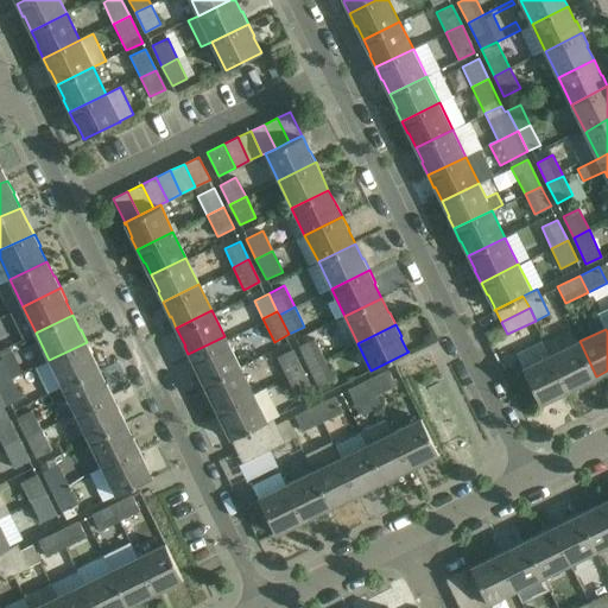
[(238,362),(225,336),(188,354),(196,371),(197,369),(202,380),(238,362)]
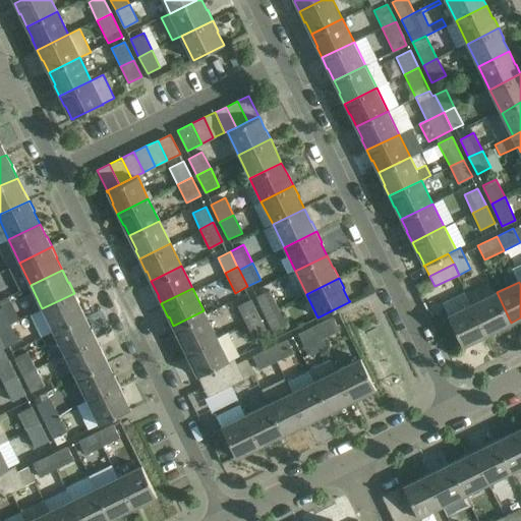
[(265,314),(278,307),(269,290),(255,297),(265,314)]
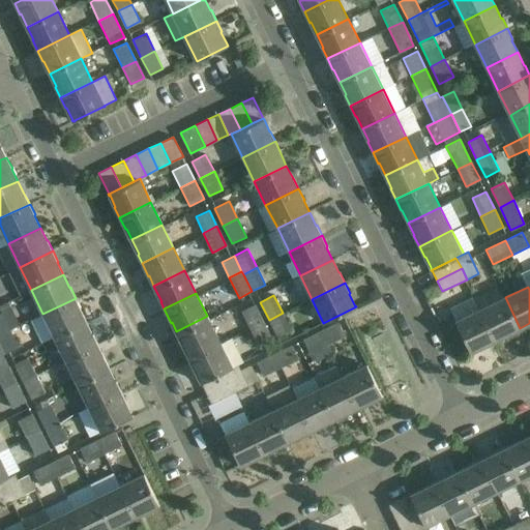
[(475,295),(449,307),(470,351),(471,353),(472,352),(484,346),(484,347),(497,341),(481,308),(475,295)]
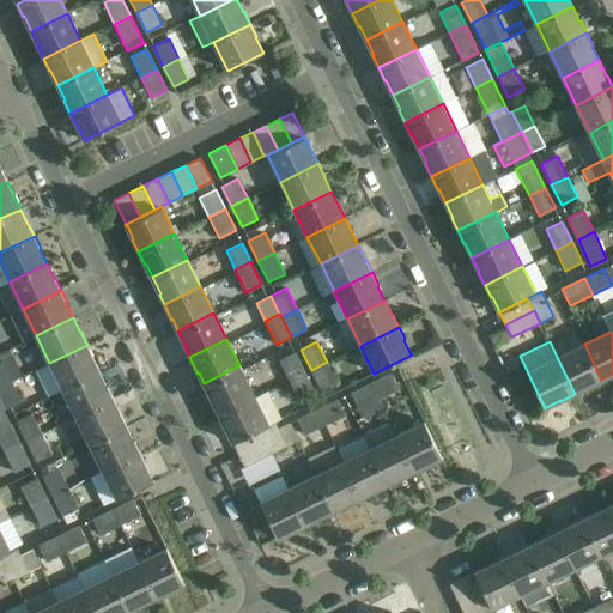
[(601,380),(584,344),(557,357),(575,394),(586,389),(586,388),(601,380)]
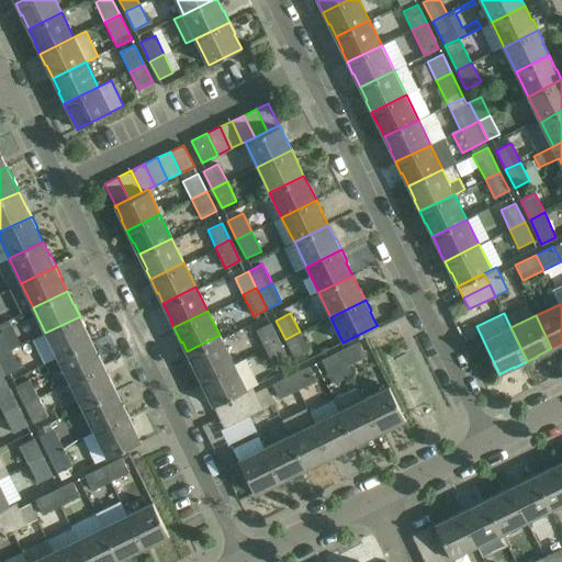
[(80,316),(45,333),(57,358),(91,341),(85,327),(86,327),(80,316)]
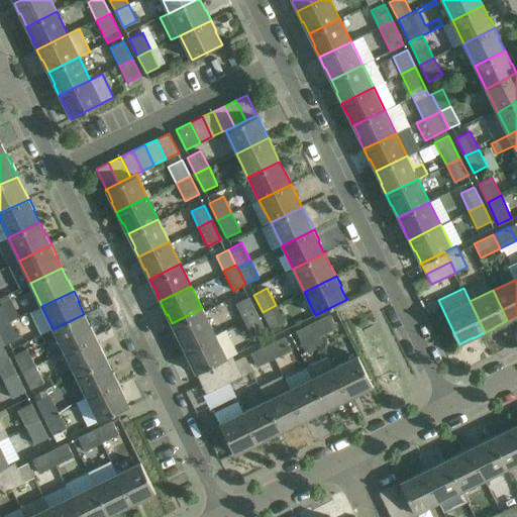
[(248,297),(235,303),(243,320),(256,314),(248,297)]
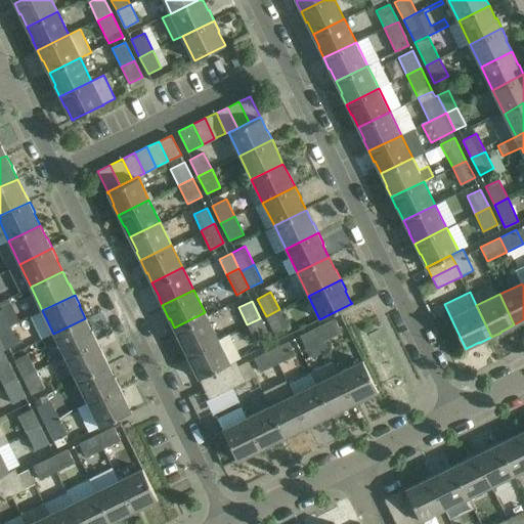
[(0,330),(10,325),(2,308),(0,308),(0,330)]
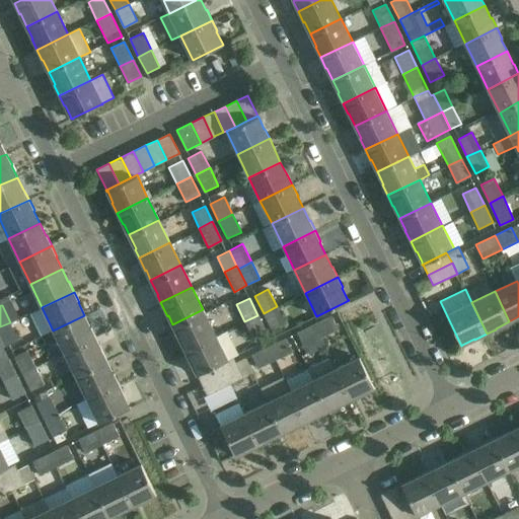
[(285,323),(277,306),(264,313),(272,329),(285,323)]
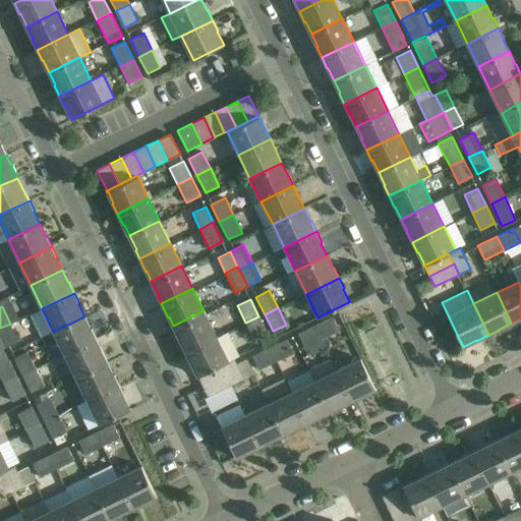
[(204,310),(173,326),(181,342),(180,342),(183,349),(215,334),(204,310)]
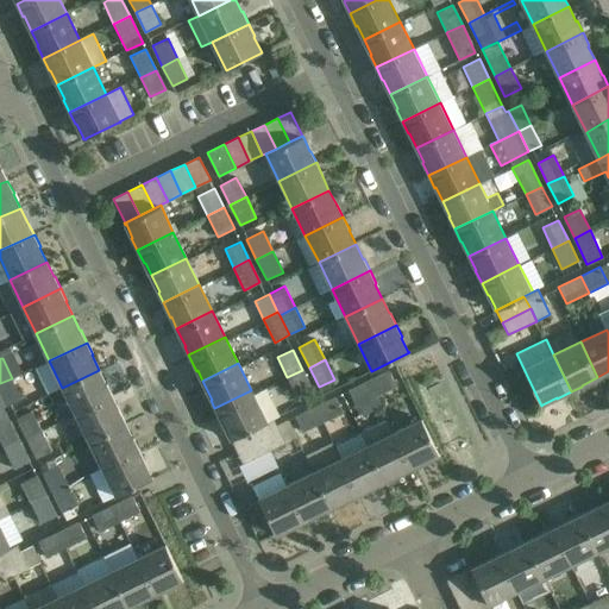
[(99,370),(62,388),(75,414),(113,396),(107,383),(106,384),(99,370)]
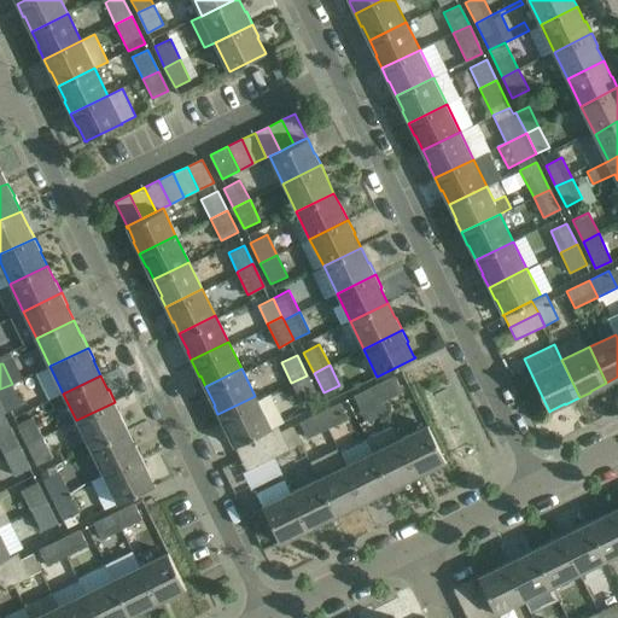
[(316,396),(307,375),(291,383),(302,403),(316,396)]
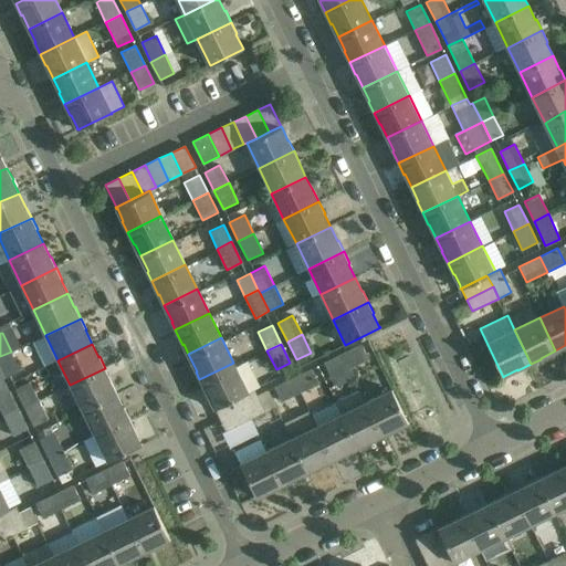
[(343,353),(350,368),(368,358),(362,344),(343,353)]
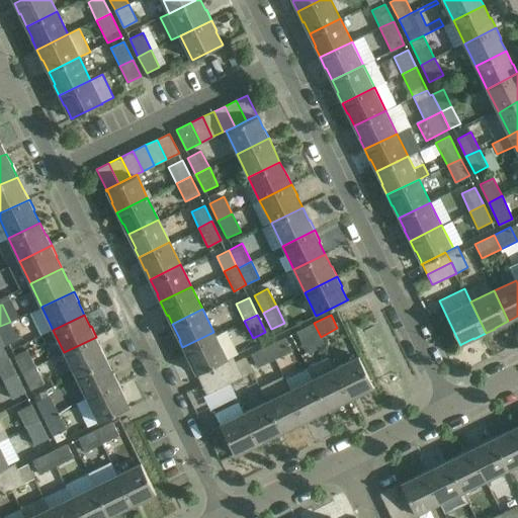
[(10,322),(0,326),(0,327),(8,344),(19,339),(10,322)]
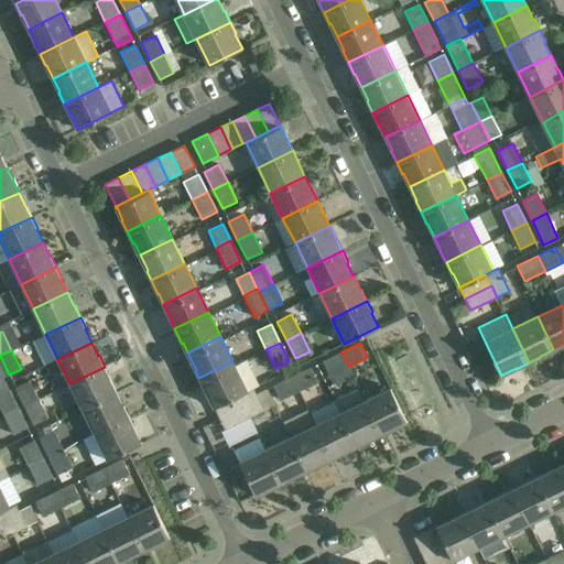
[(329,376),(349,367),(342,351),(323,361),(329,376)]
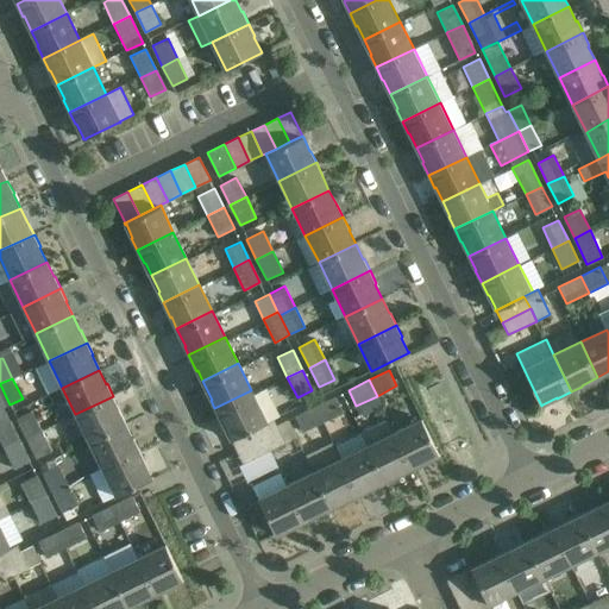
[(231,440),(257,427),(267,422),(251,390),(214,408),(223,425),(224,425),(231,438),(230,439),(231,440)]
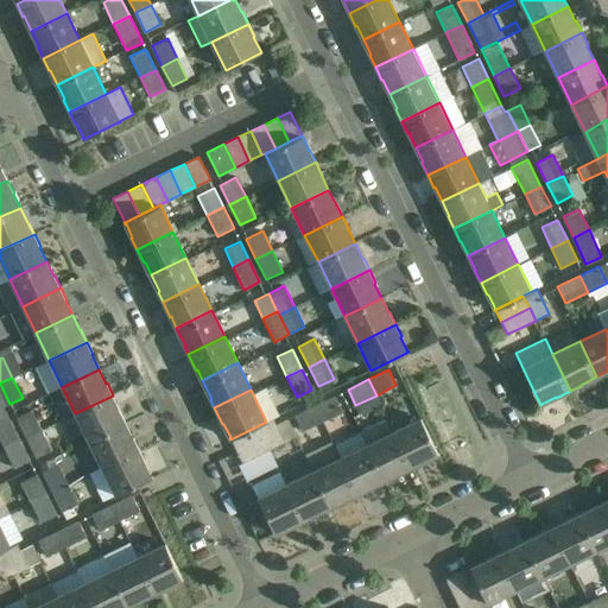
[(75,413),(88,441),(125,423),(118,409),(119,407),(113,396),(75,413)]
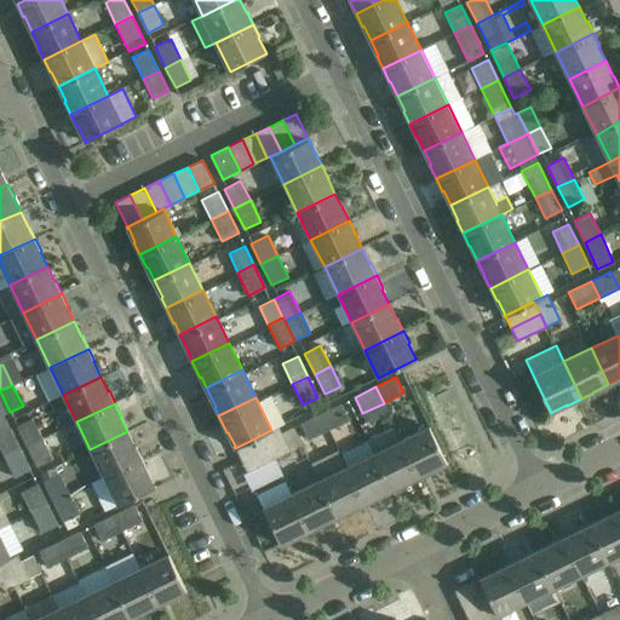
[(340,403),(321,414),(328,430),(349,420),(340,403)]
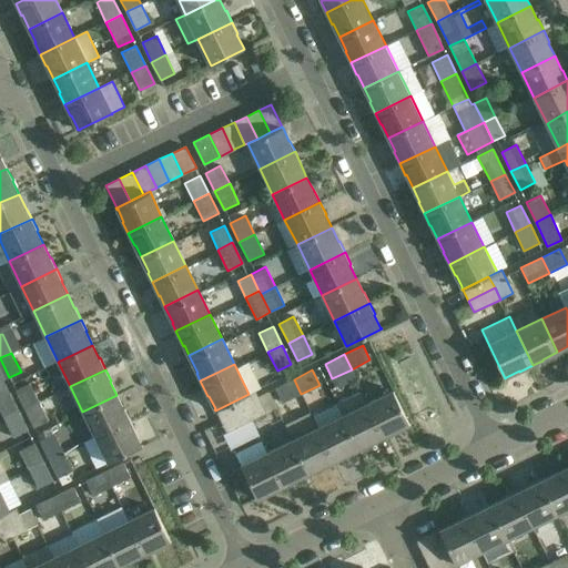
[(282,403),(301,394),(294,379),(275,388),(282,403)]
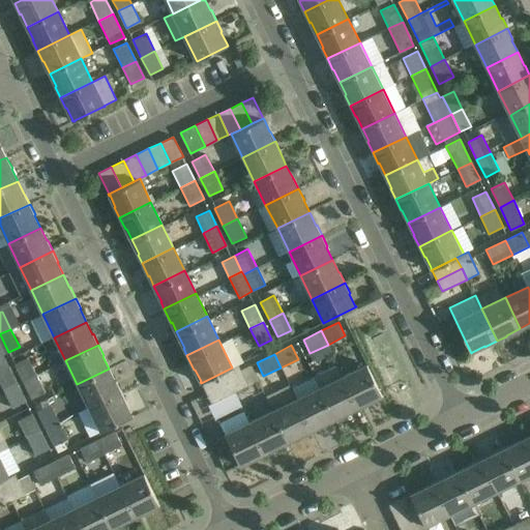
[(23,381),(36,375),(28,357),(13,363),(23,381)]
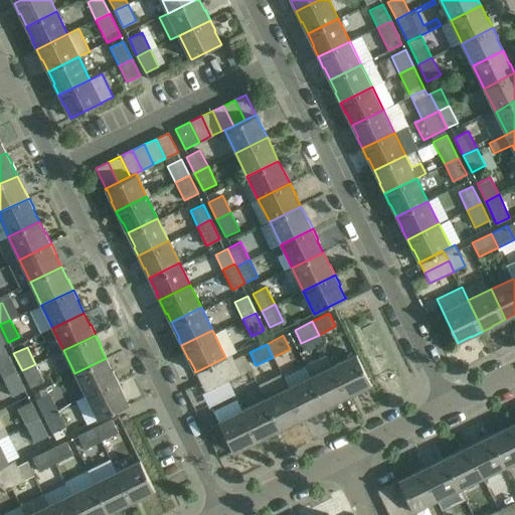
[(0,372),(4,380),(17,373),(6,350),(0,353),(0,372)]
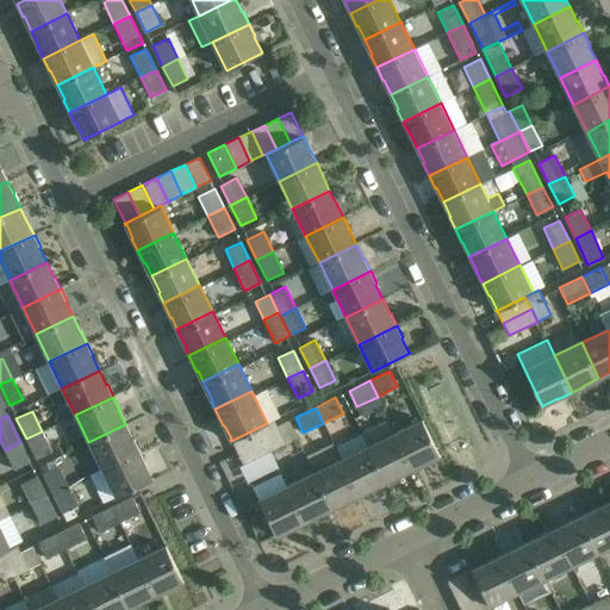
[(257,428),(265,441),(269,452),(285,444),(273,419),(267,423),(257,428)]
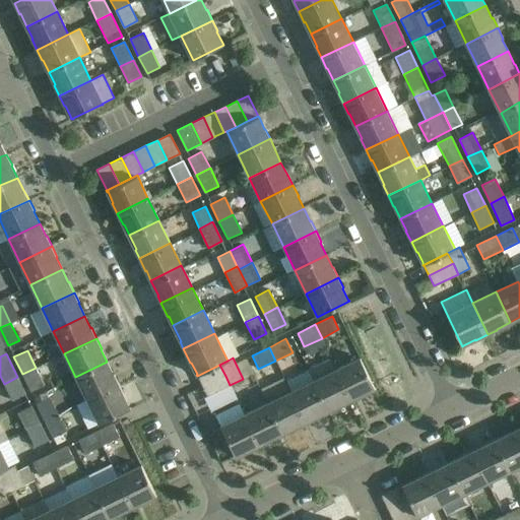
[(360,358),(337,369),(352,400),(363,395),(362,394),(374,389),(375,389),(360,358)]
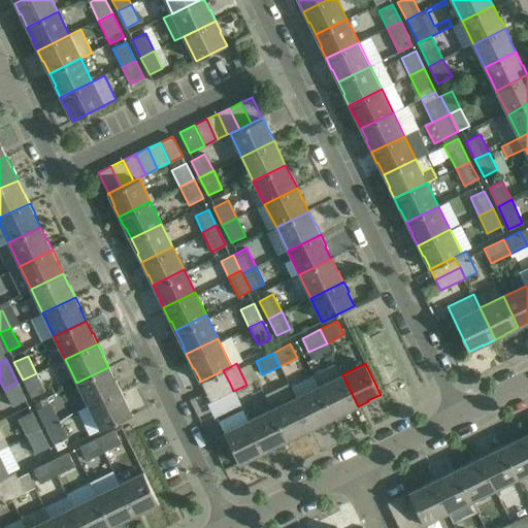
[(76,383),(88,406),(121,390),(116,380),(114,380),(108,367),(76,383)]
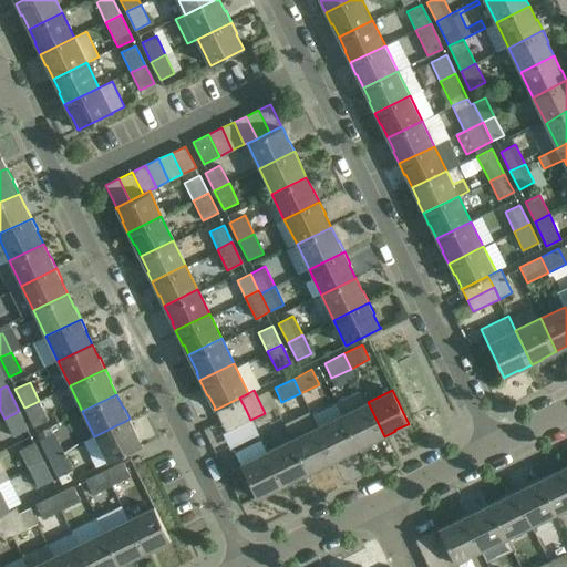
[(222,421),(246,410),(239,398),(215,410),(222,421)]
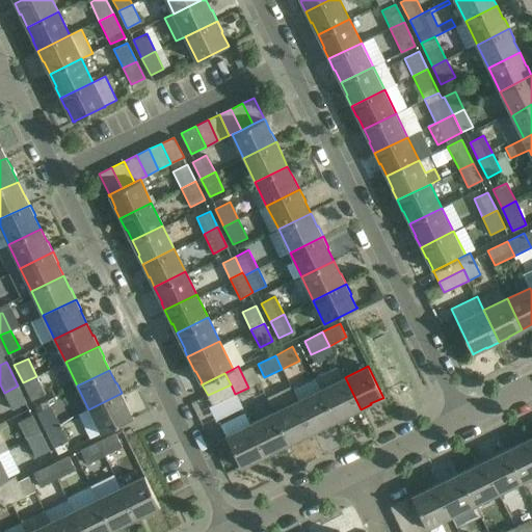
[(45,394),(36,376),(23,382),(31,400),(45,394)]
